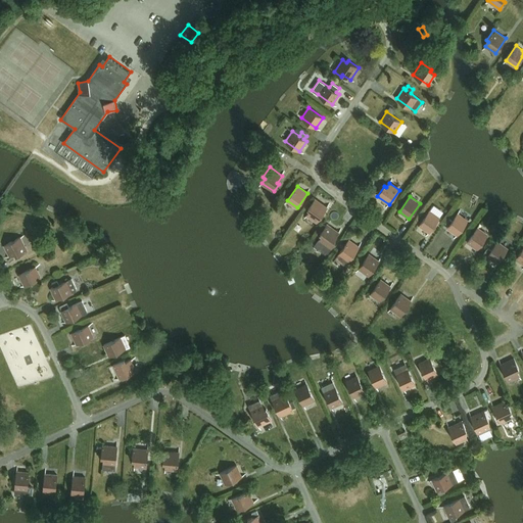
[(317,222),(327,207),(316,199),(307,209),(310,210),(306,215),(317,222)]
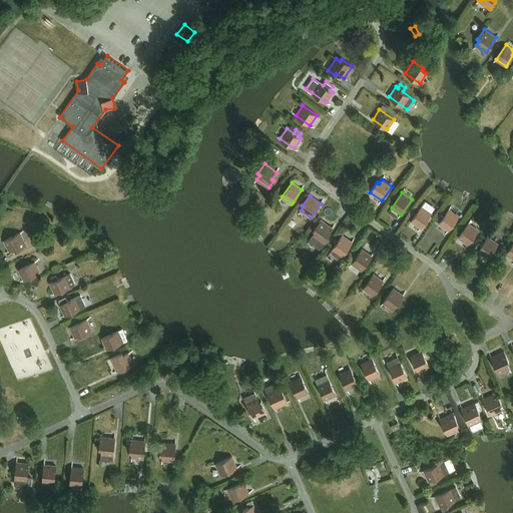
[(421,206),(411,221),(421,228),(431,213),(421,206)]
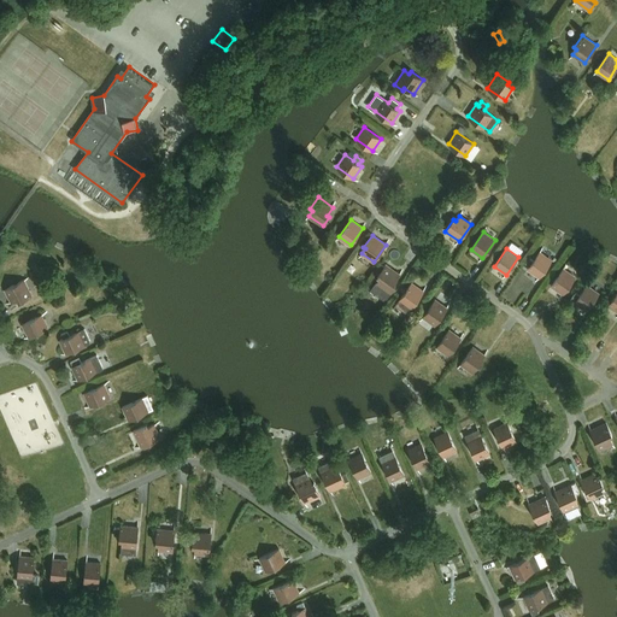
[(529,266),(528,269),(539,277),(552,260),(540,252),(534,260),(529,266)]
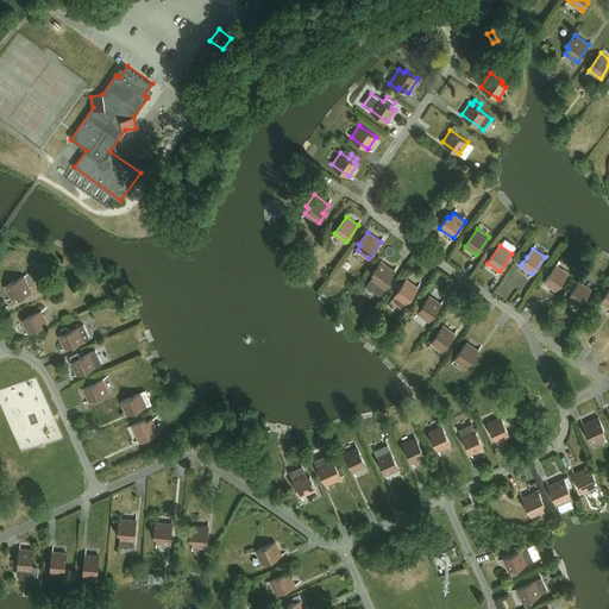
[(366,287),(381,296),(391,281),(389,280),(395,270),(381,261),(372,272),(375,275),(366,287)]
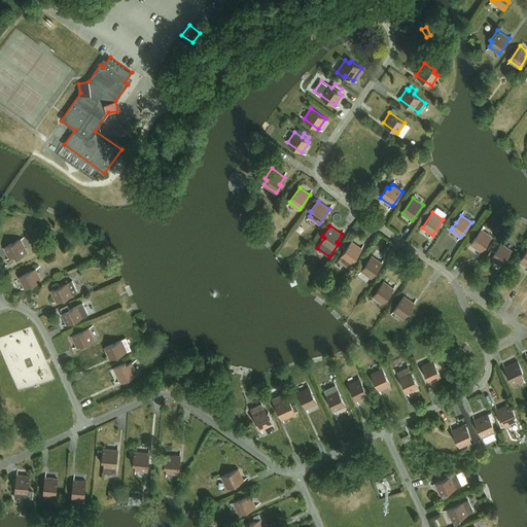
[(470,244),(481,251),(491,237),(481,230),(470,244)]
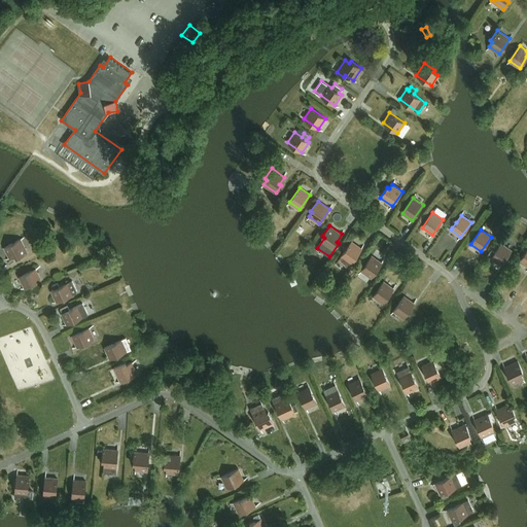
[(16,257),(27,252),(21,239),(4,247),(10,257),(14,255),(16,257)]
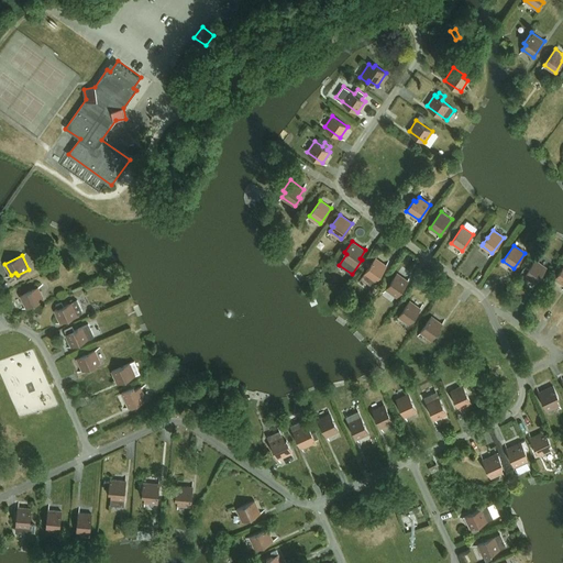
[(362,278),(372,286),(387,265),(376,257),(362,278)]
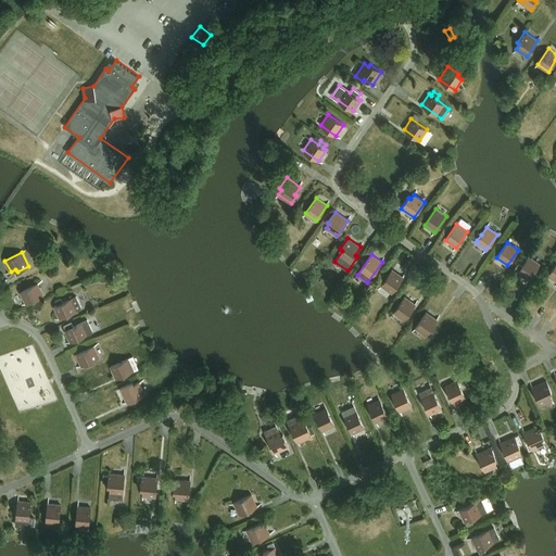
[(518,273),(529,280),(540,264),(529,257),(522,266),(518,273)]
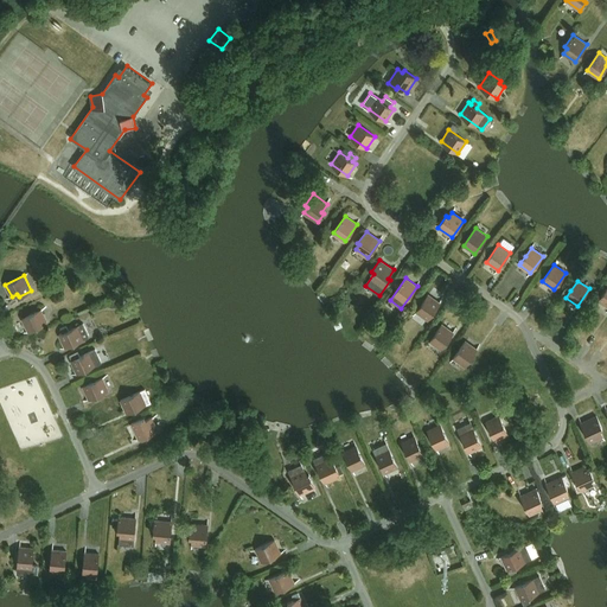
[(428,320),(440,302),(428,294),(416,312),(428,320)]
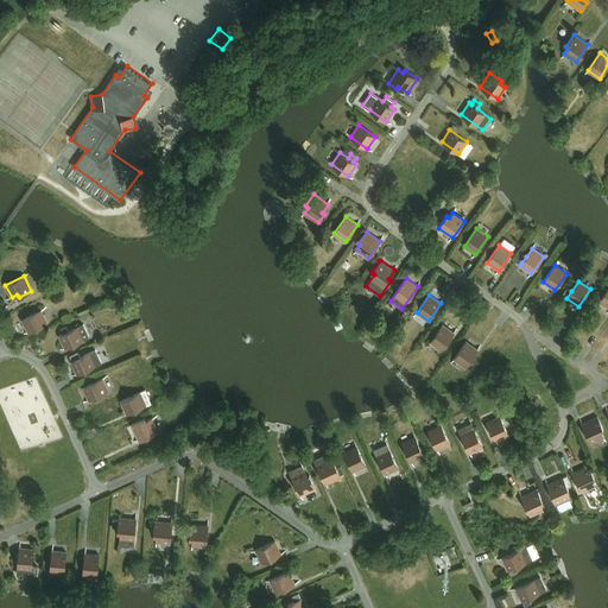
[(29,331),(48,323),(42,310),(23,320),(29,331)]
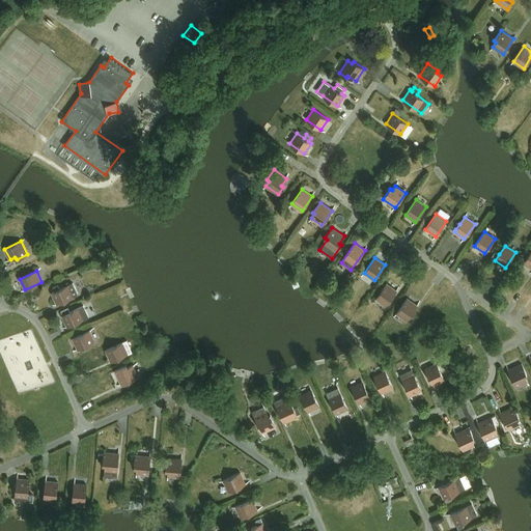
[(78,295),(73,283),(60,288),(58,285),(54,287),(55,290),(52,292),(57,304),(74,297),(78,295)]
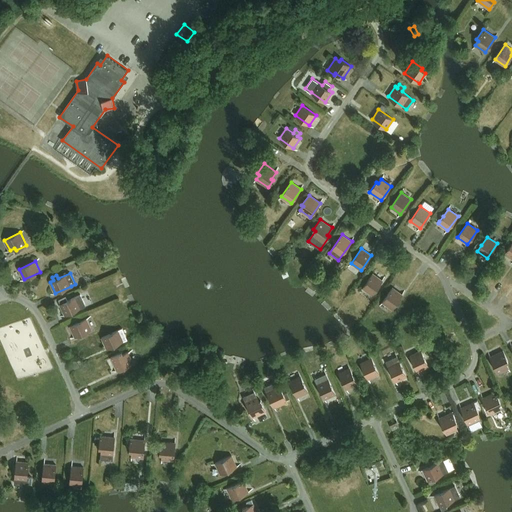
[(372,295),(383,280),(373,273),(363,288),(372,295)]
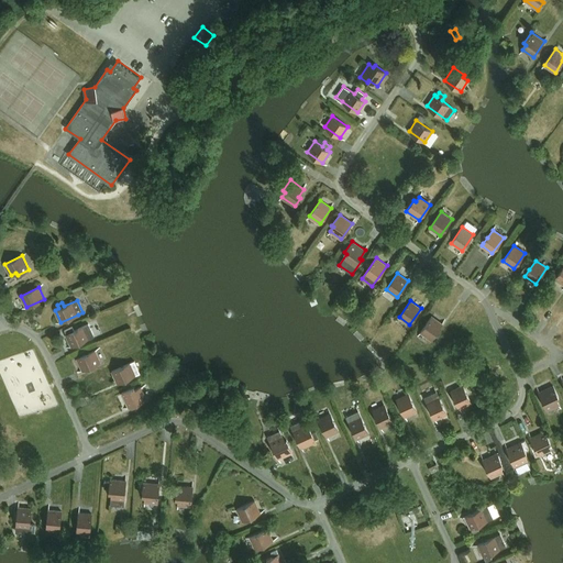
[(431,340),(442,323),(432,316),(420,332),(431,340)]
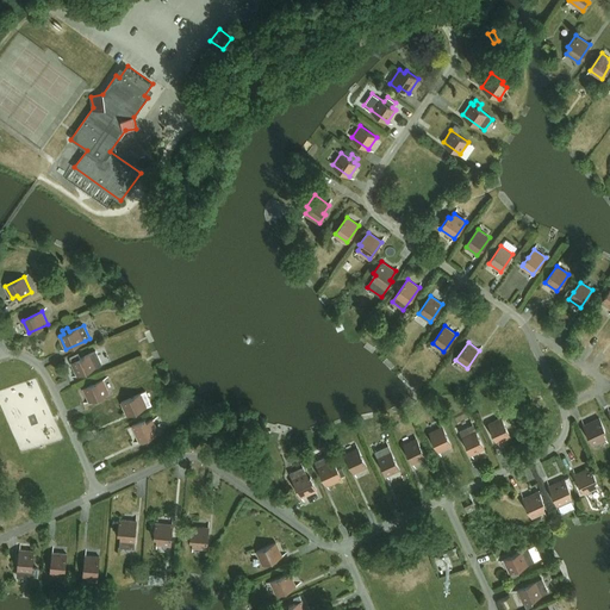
[(72,362),(78,375),(101,365),(95,352),(72,362)]
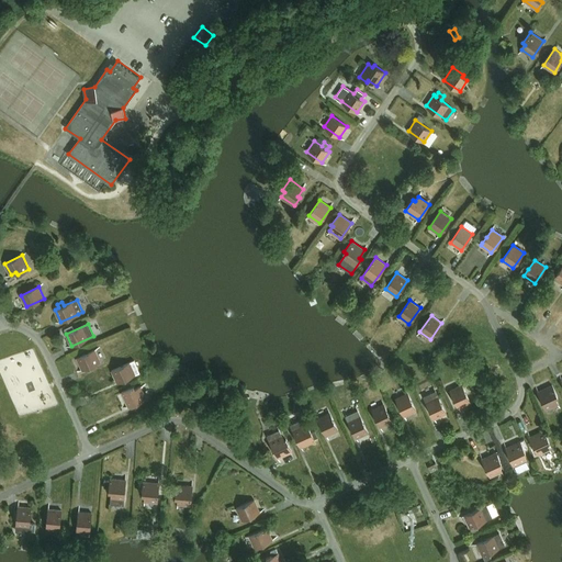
[(82,370),(100,361),(94,349),(77,358),(82,370)]
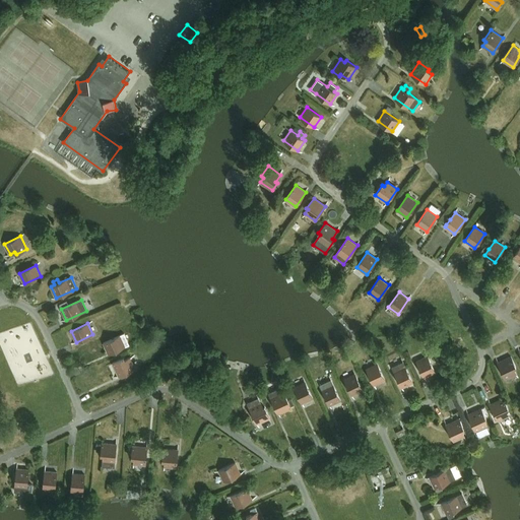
[(109,354),(125,346),(120,335),(104,343),(109,354)]
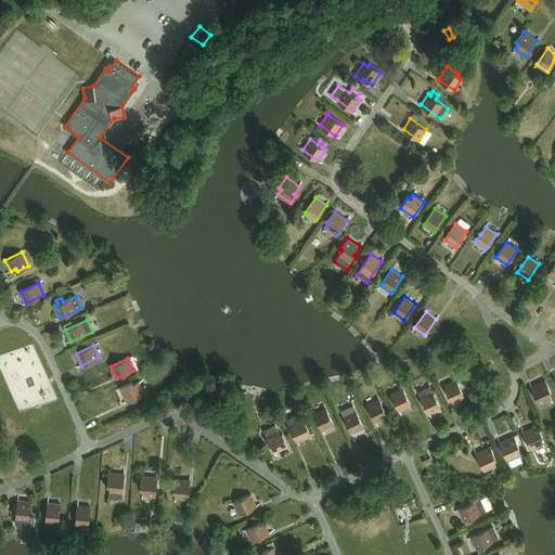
[(453,402),(464,397),(456,379),(444,385),(453,402)]
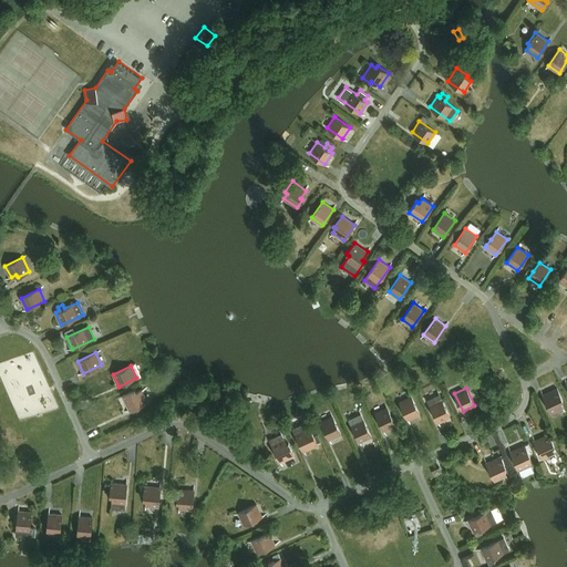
[(552,413),(563,406),(560,402),(563,401),(557,388),(543,395),(552,413)]
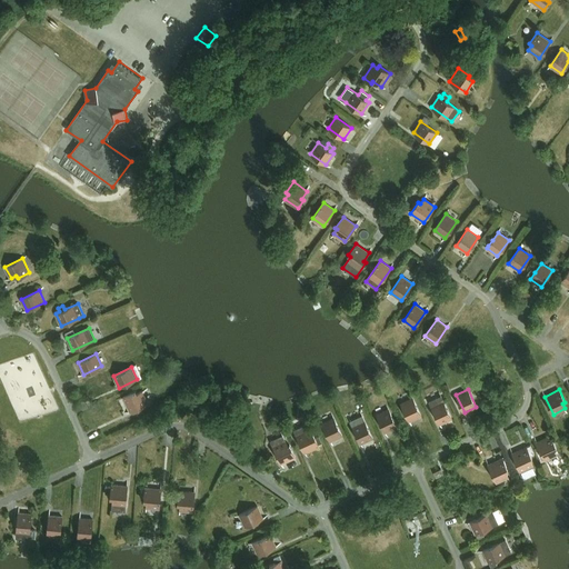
[(130,411),(148,403),(142,391),(137,393),(136,391),(123,397),(130,411)]
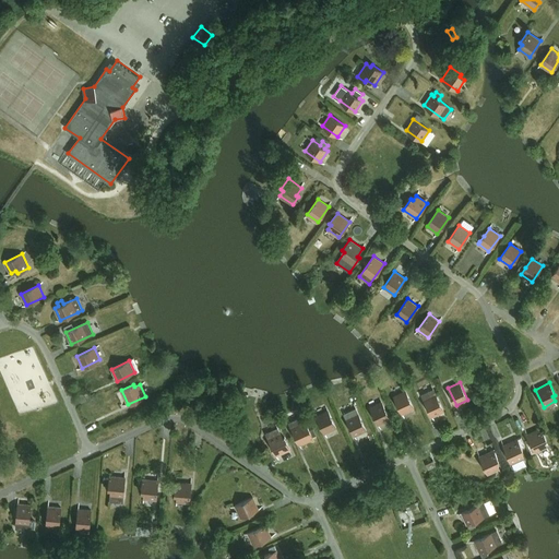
[(433,389),(421,394),(432,417),(444,411),(433,389)]
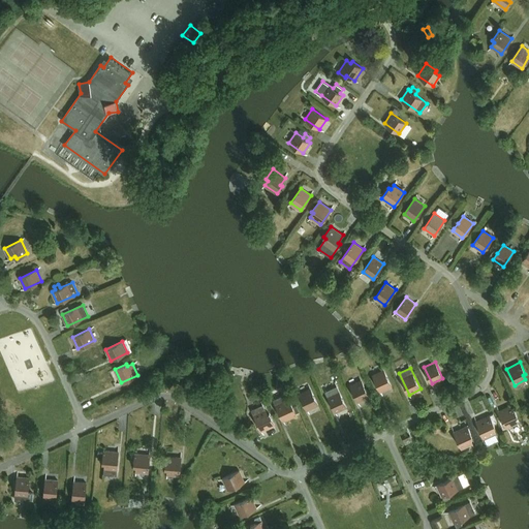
[(380,392),(392,386),(384,370),(373,375),(380,392)]
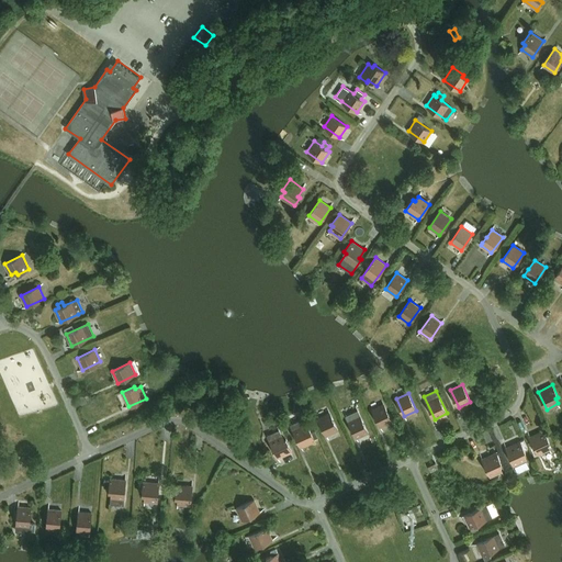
[(380,427),(392,422),(384,404),(372,409),(380,427)]
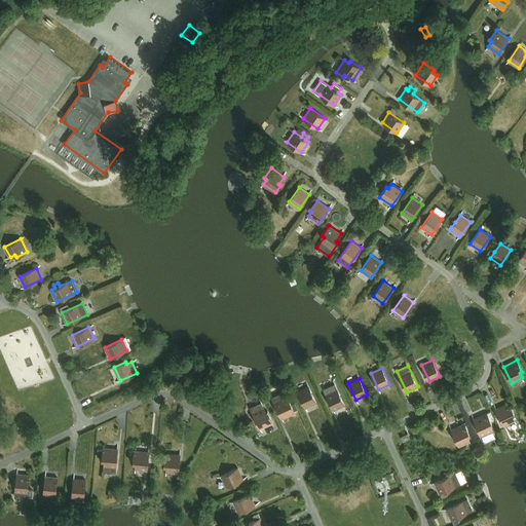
[(335,383),(324,388),(334,410),(344,405),(335,383)]
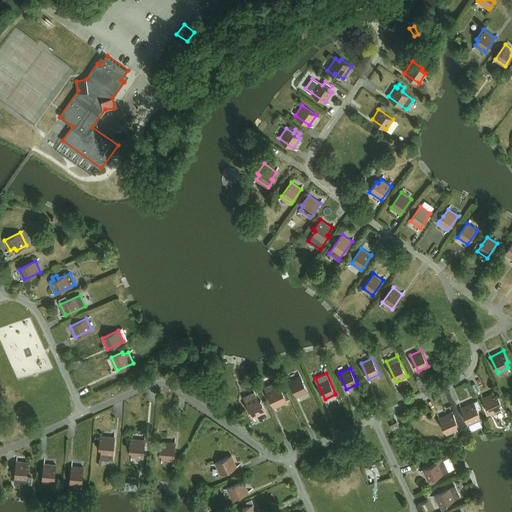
[(297,397),(308,392),(301,376),(290,381),(297,397)]
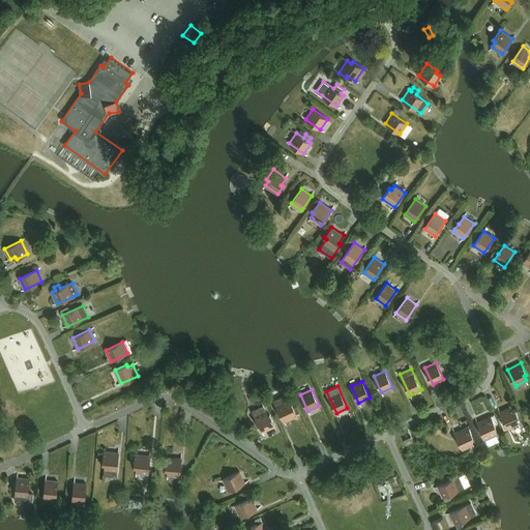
[(297,415),(296,413),(300,412),(297,406),(294,408),(292,404),(290,405),(286,395),(274,401),(284,421),(297,415)]
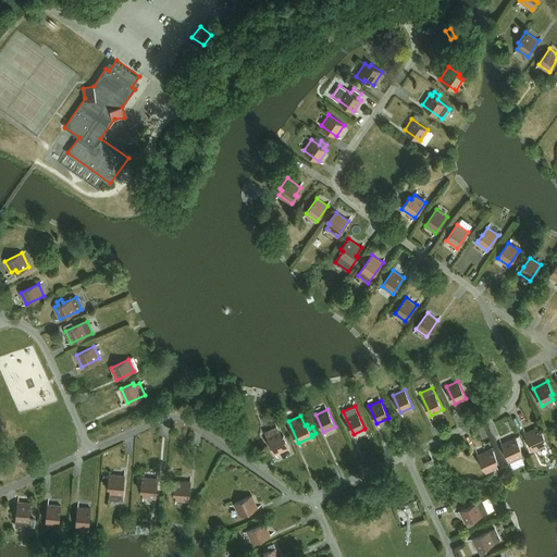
[(276,425),(264,431),(275,454),(289,447),(284,435),(282,436),(276,425)]
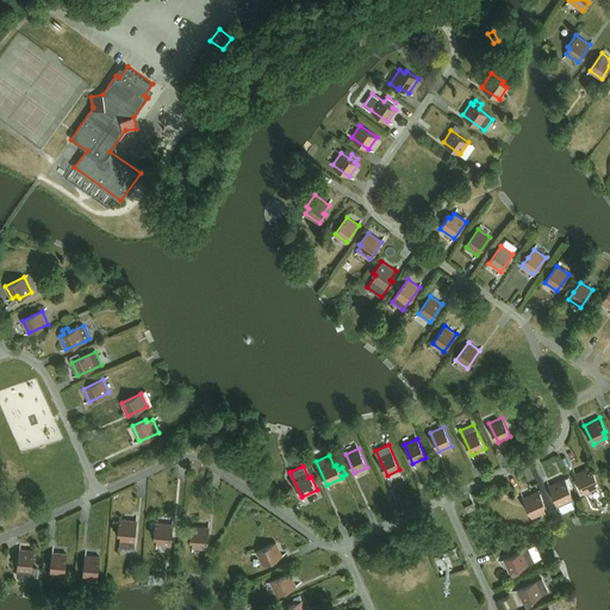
[(584,493),(597,487),(595,481),(597,480),(591,467),(576,474),(584,493)]
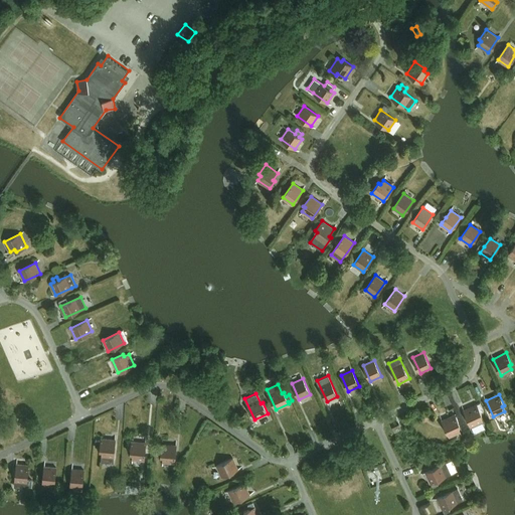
[(471,426),(482,421),(480,416),(482,415),(477,404),(464,410),(471,426)]
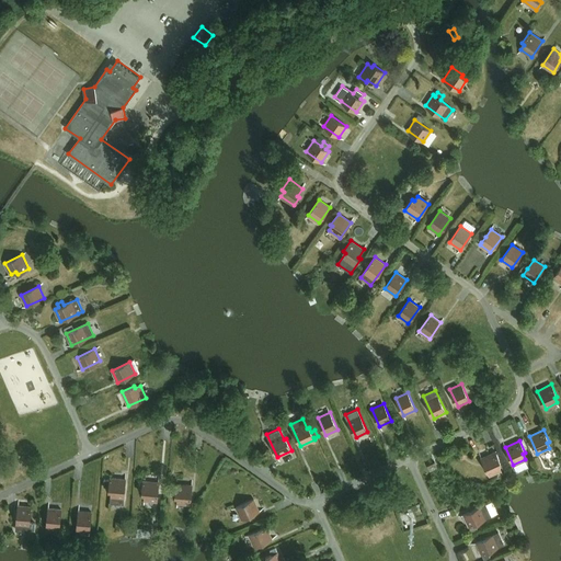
[(489,476),(501,470),(499,465),(501,464),(495,451),(481,458),(489,476)]
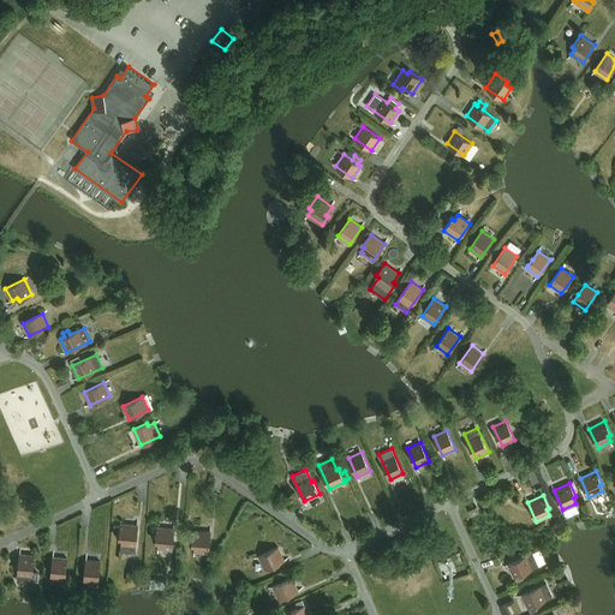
[(119,538),(123,538),(121,551),(136,553),(138,525),(120,524),(120,526),(114,525),(113,533),(120,533),(119,538)]
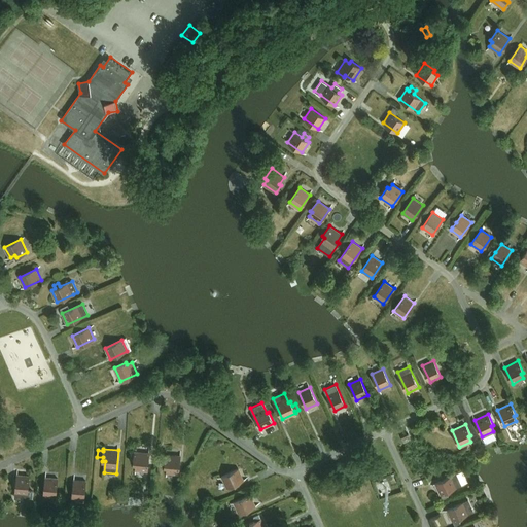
[(147,470),(149,453),(135,451),(134,464),(136,464),(136,469),(147,470)]
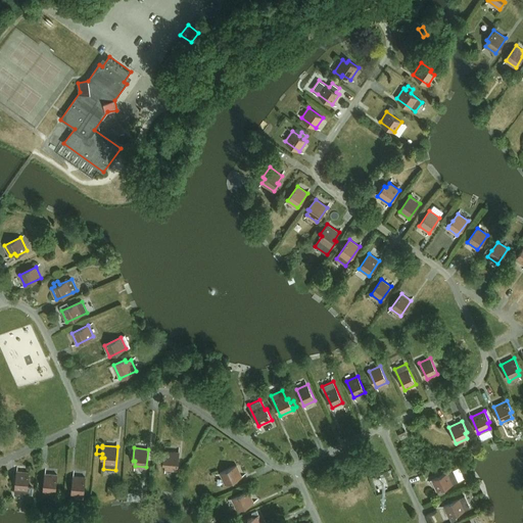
[(178,470),(179,452),(164,450),(163,463),(165,464),(165,469),(178,470)]
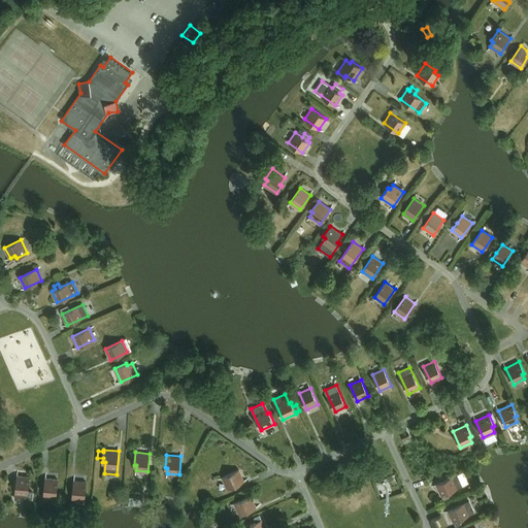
[(228,489),(244,481),(239,469),(223,477),(228,489)]
